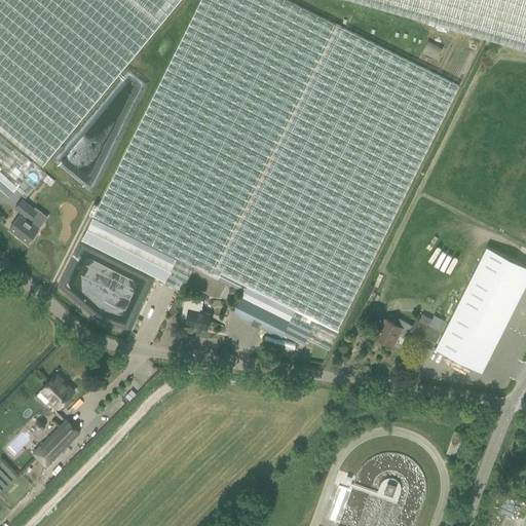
[(525,0),(0,0),(0,133),(43,170),(181,0),(353,0),(525,49),(525,0)]
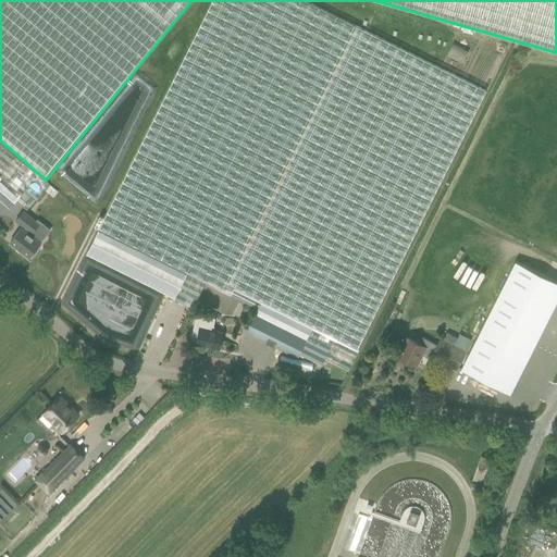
[(304,0),(212,0),(87,254),(175,298),(193,307),(196,300),(206,282),(259,309),(247,333),(297,358),(299,354),(322,364),(325,359),(348,370),(353,360),(357,350),(485,93),(362,32),(363,29),(304,0)]
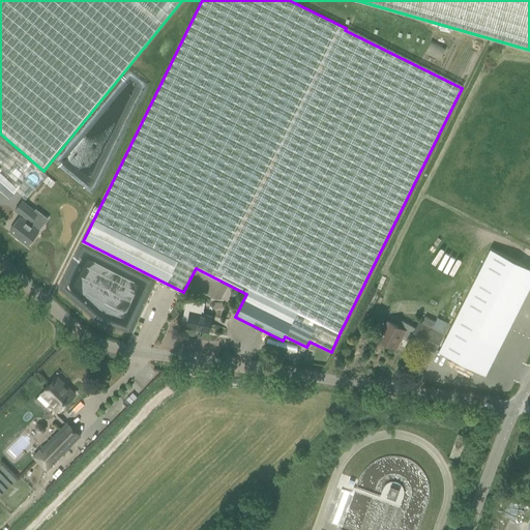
[(430,42),(425,53),(440,60),(445,49),(430,42)]
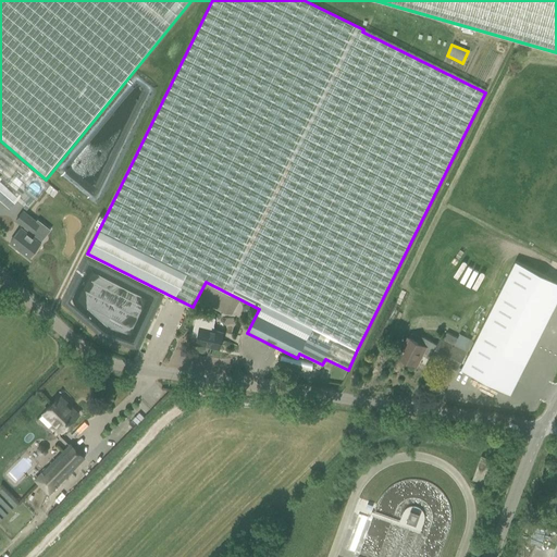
[(0,145),(0,201),(9,209),(24,192),(36,200),(49,184),(0,145)]
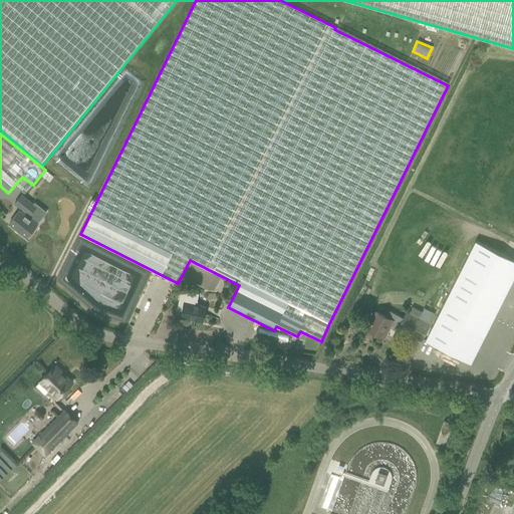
[(19,210),(9,223),(10,223),(20,231),(27,237),(37,224),(36,224),(40,219),(32,212),(36,207),(33,205),(21,195),(15,203),(23,210),(21,212),(19,210)]
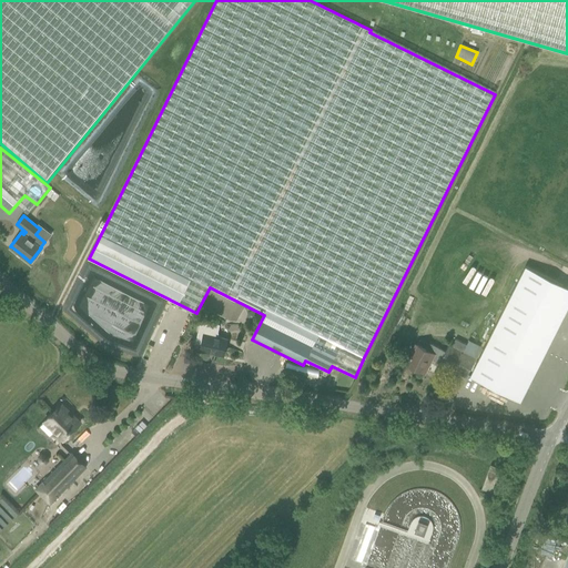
[(526,266),(470,376),(519,402),(567,305),(567,287),(556,282),(526,266)]
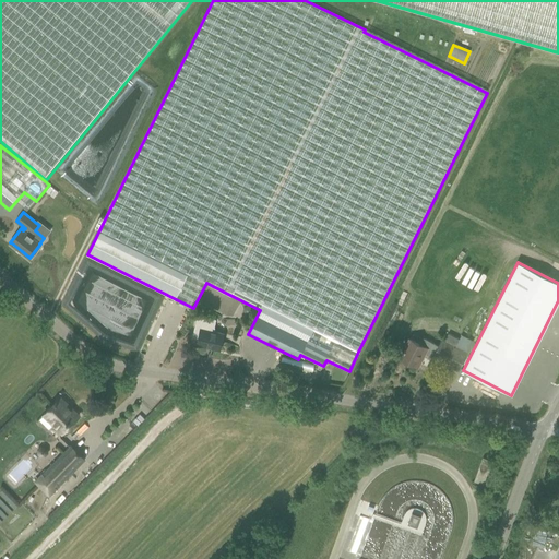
[(223,333),(213,331),(216,319),(197,316),(194,324),(192,335),(198,337),(197,345),(198,345),(198,344),(212,347),(212,348),(219,351),(223,333)]
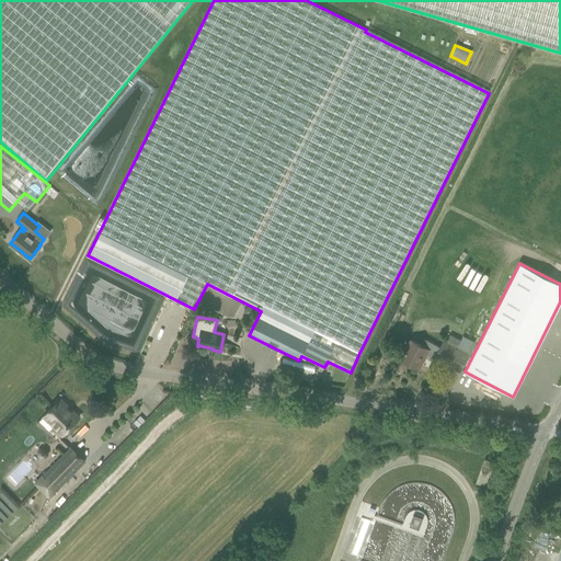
[(461,373),(474,343),(461,336),(460,341),(449,335),(446,342),(443,340),(439,346),(424,339),(422,344),(411,339),(401,358),(418,367),(422,357),(424,358),(426,353),(435,357),(434,359),(461,373)]
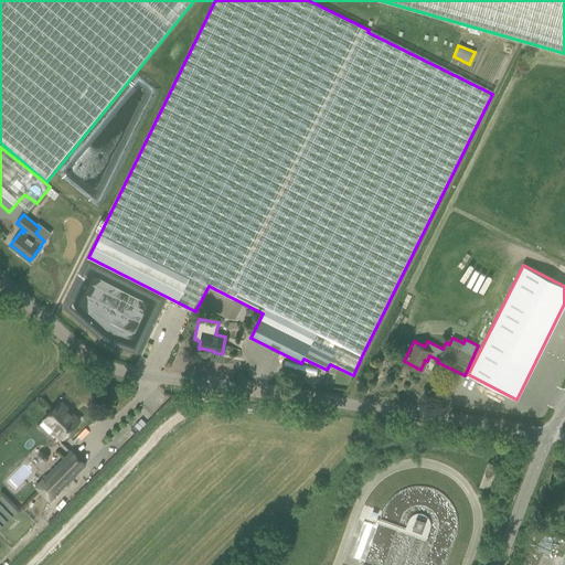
[(44,418),(40,423),(50,433),(54,428),(63,437),(72,428),(80,420),(61,402),(53,409),(44,418)]
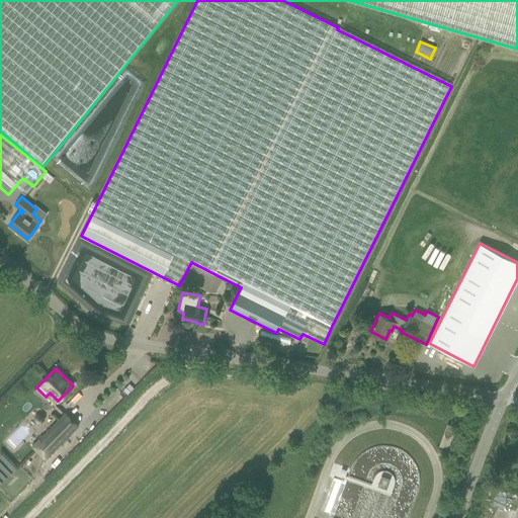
[(66,413),(31,447),(45,460),(78,426),(66,413)]
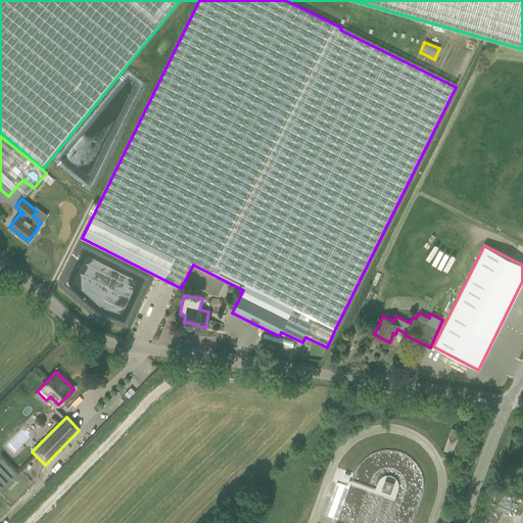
[(452,428),(443,449),(452,454),(460,431),(452,428)]
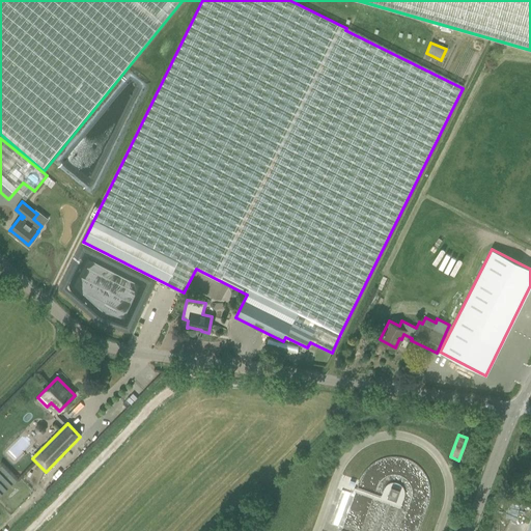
[(391,486),(387,498),(396,501),(400,490),(391,486)]
